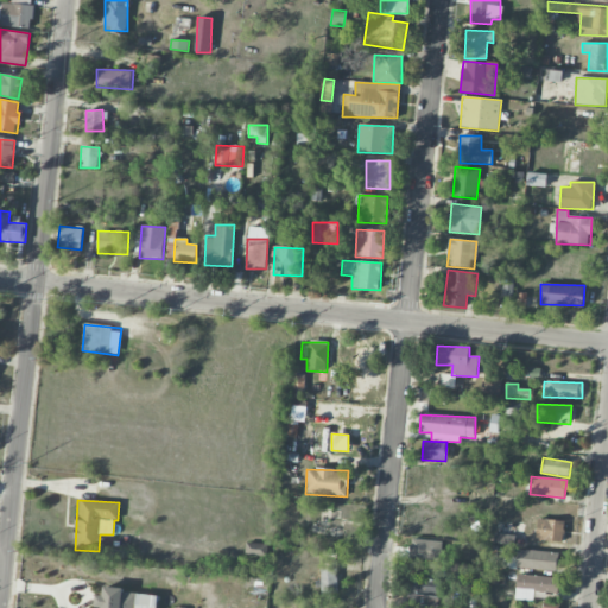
[(536,540),(563,543),(564,520),(537,519),(536,540)]
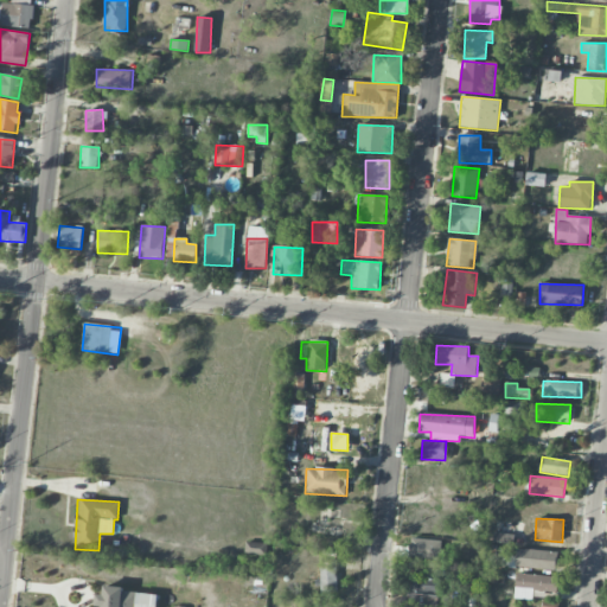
[(513,544),(513,535),(493,532),(492,543),(513,544)]
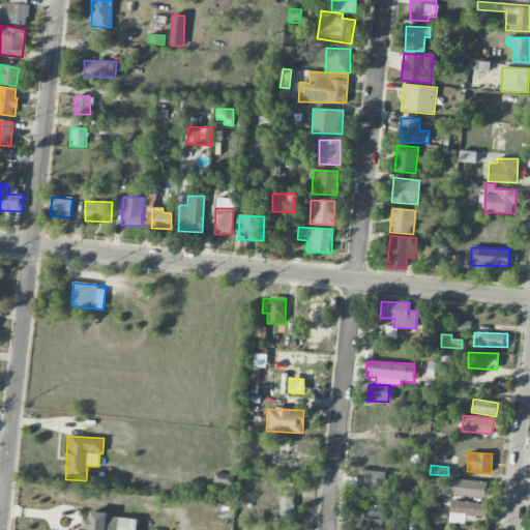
[(213,482),(233,484),(234,475),(214,473),(213,482)]
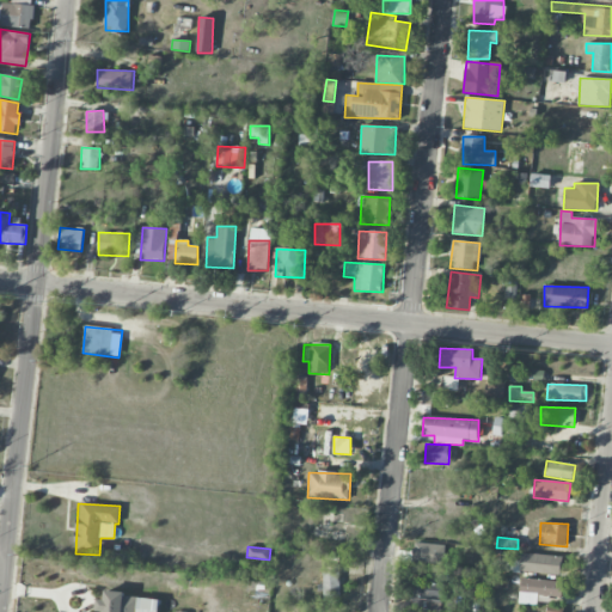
[(562,557),(521,552),(520,570),(560,575),(562,557)]
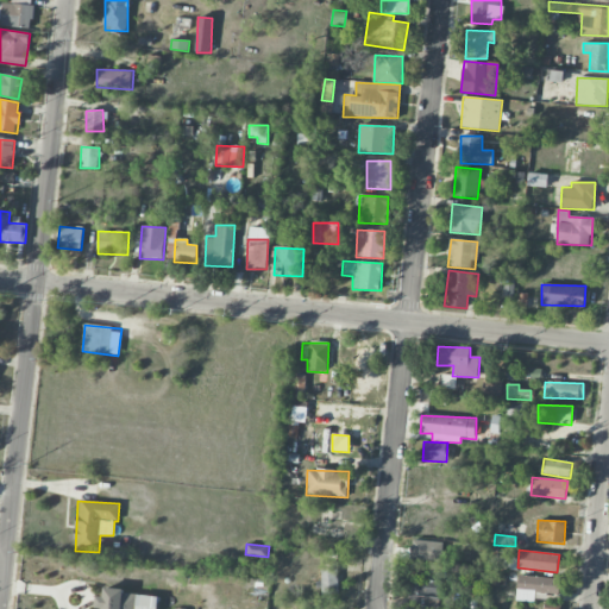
[(479,583),(483,571),(471,567),(468,579),(479,583)]
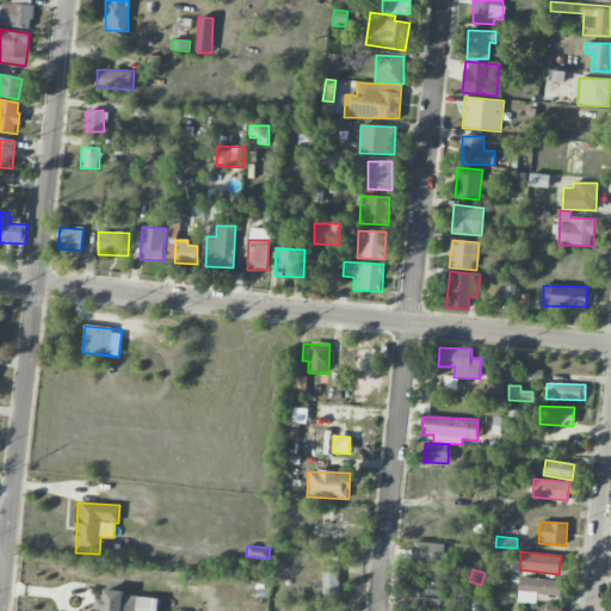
[(340,572),(322,572),(322,582),(318,582),(318,594),(339,596),(340,572)]
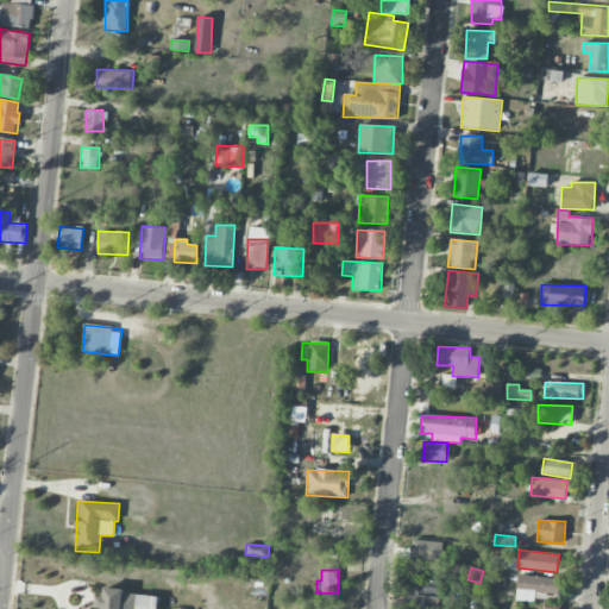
[(518,600),(547,601),(547,594),(560,595),(560,578),(519,577),(518,600)]
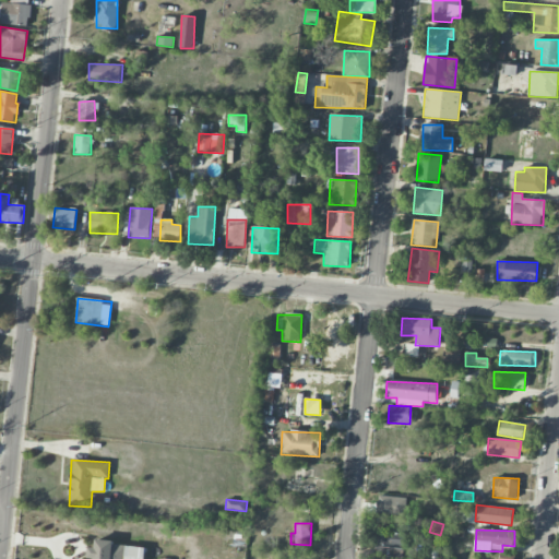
[(376,558),(403,558),(404,534),(377,533),(376,558)]
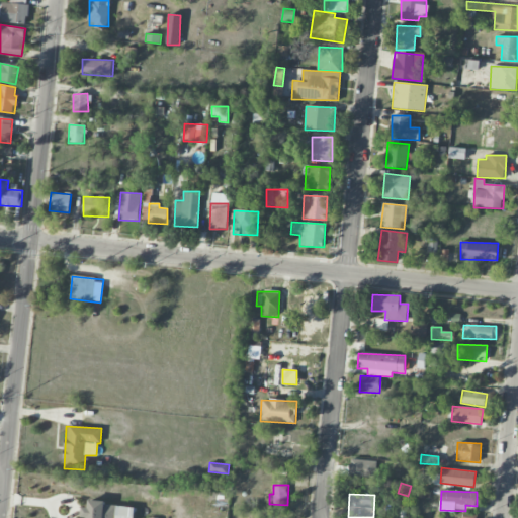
[(133,517),(134,505),(88,503),(88,508),(82,507),(81,517),(85,517),(133,517)]
